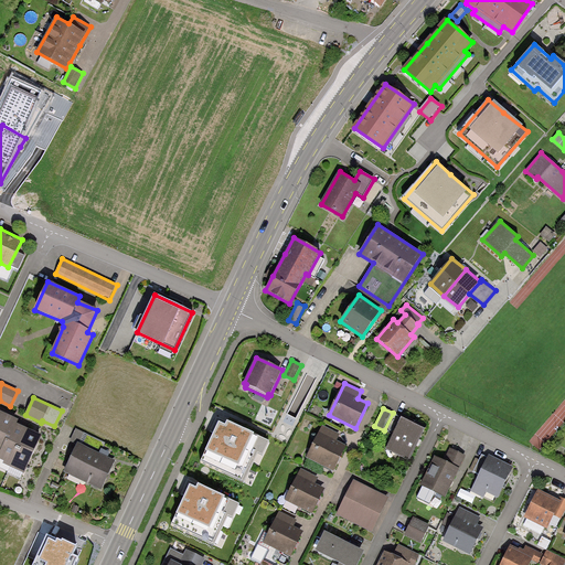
[(20,419),(0,411),(0,459),(3,461),(2,464),(24,473),(43,435),(18,424),(20,419)]
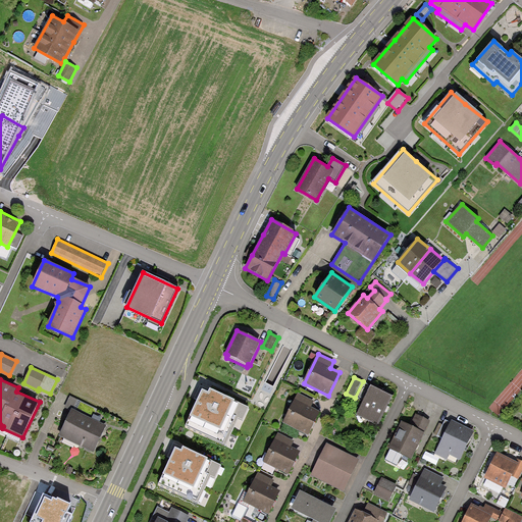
[(393,397),(370,385),(357,415),(378,425),(386,409),(393,397)]
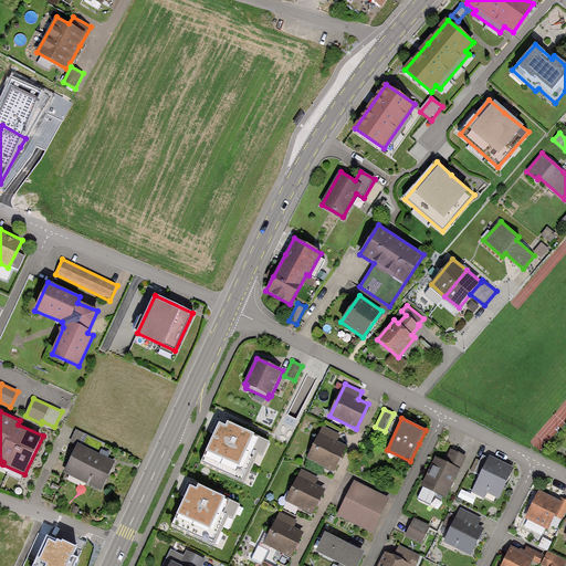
[(226,428),(220,425),(216,433),(202,463),(245,483),(259,454),(263,458),(270,443),(228,425),(226,428)]
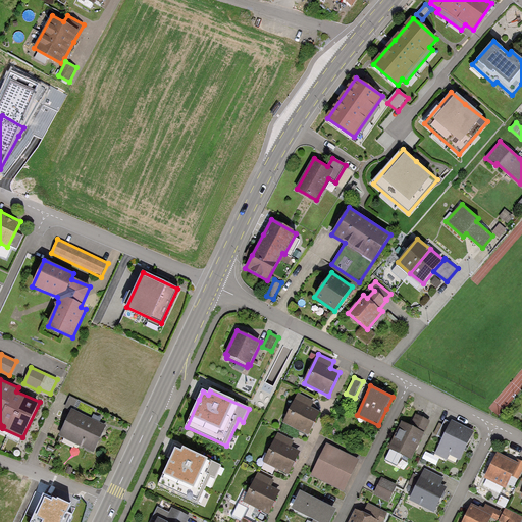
[(313,402),(298,395),(283,424),(308,436),(319,413),(310,409),(313,402)]
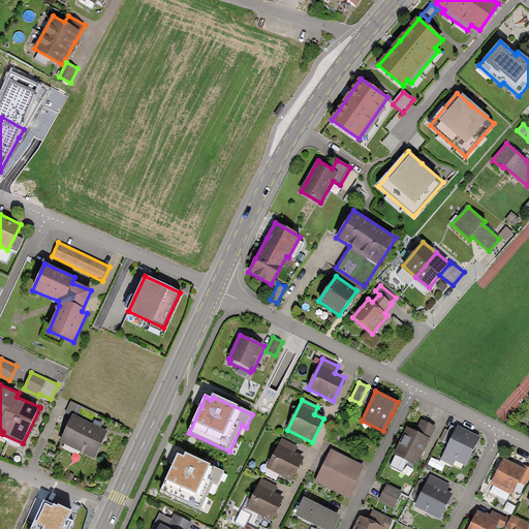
[(100,427),(93,424),(97,413),(70,401),(61,419),(68,423),(59,444),(93,460),(107,430),(100,427)]
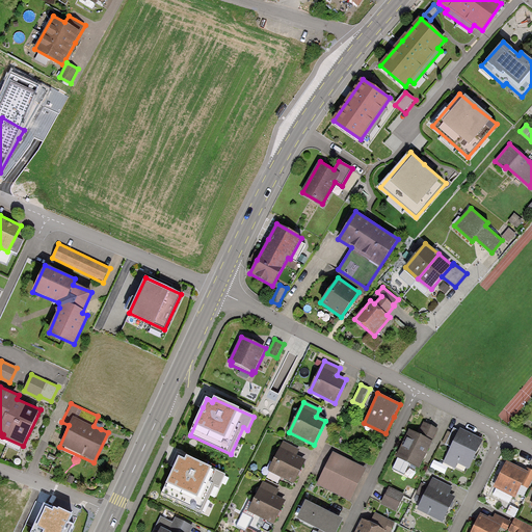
[(418,432),(410,428),(396,457),(398,458),(393,469),(410,478),(416,467),(419,469),(439,429),(423,421),(418,432)]
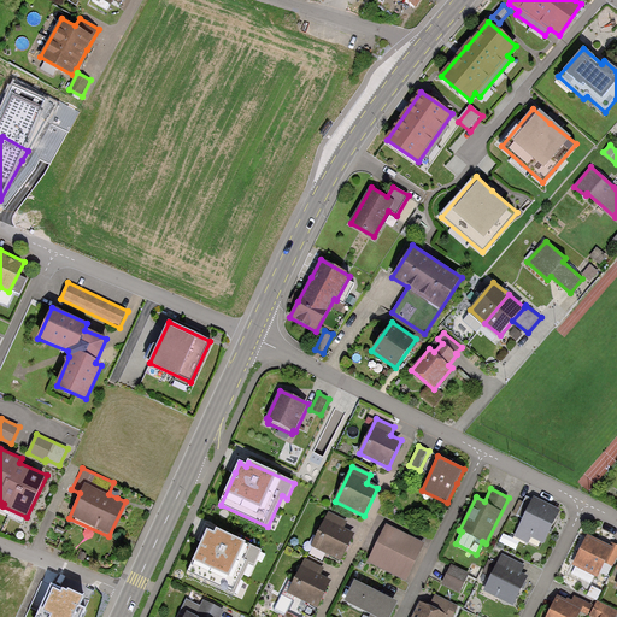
[(560,509),(533,497),(515,538),(528,544),(530,538),(544,544),(560,509)]
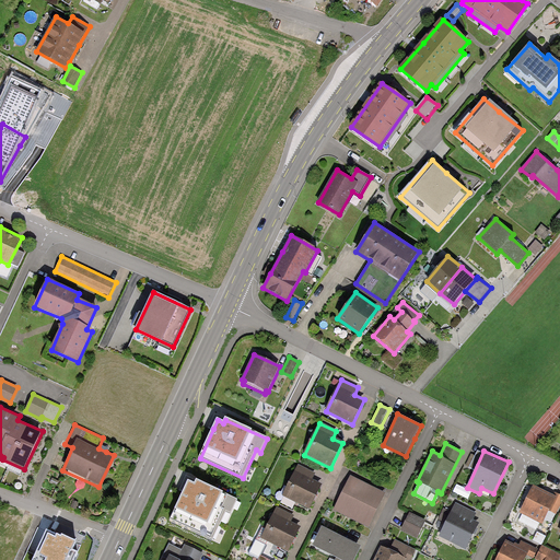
[(313,474),(296,466),(281,498),(307,511),(319,486),(310,481),(313,474)]
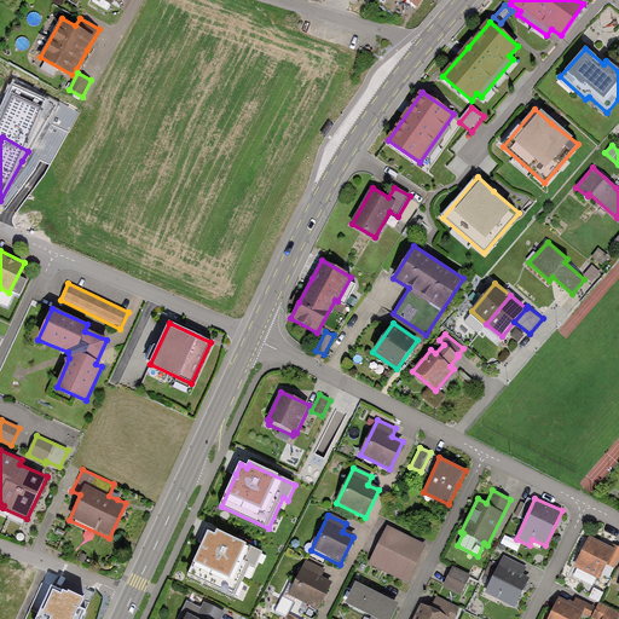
[(427,544),(387,526),(369,563),(408,583),(427,544)]
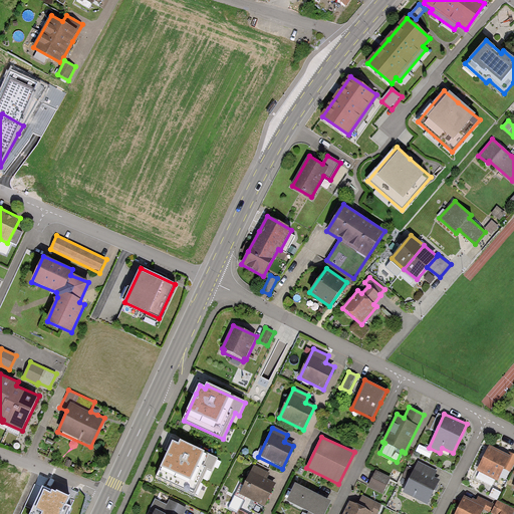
[(179,446),(173,444),(169,451),(157,479),(197,497),(208,472),(212,473),(218,460),(181,443),(179,446)]
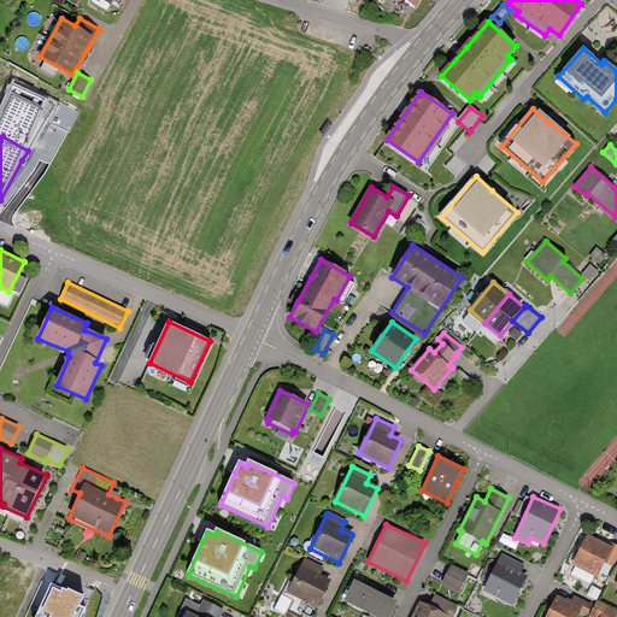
[(611,546),(588,535),(573,565),(598,577),(605,563),(612,566),(616,557),(616,545),(613,542),(611,546)]
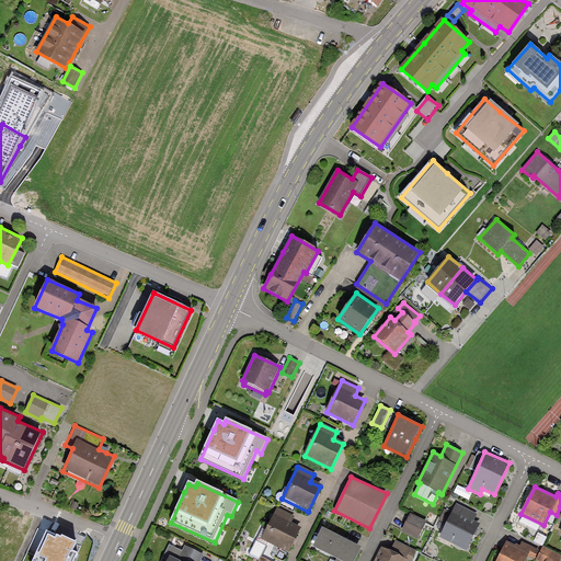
[(478,515),(457,504),(441,538),(466,551),(478,529),(480,525),(474,522),(478,515)]
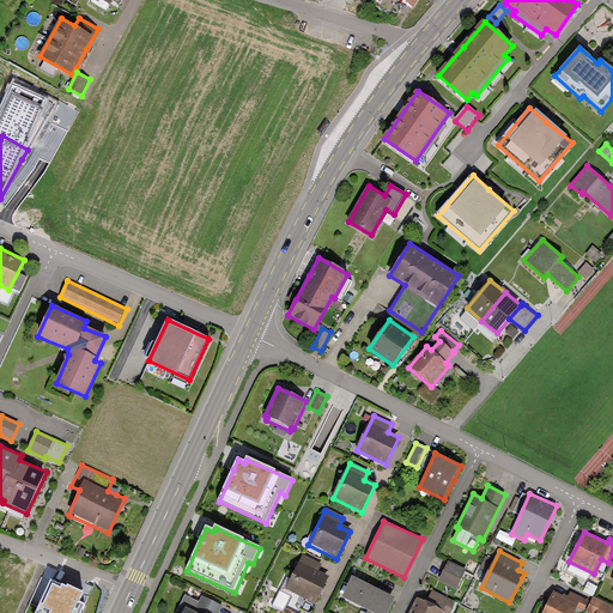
[(319,565),(301,557),(284,592),(313,606),(326,578),(315,574),(319,565)]
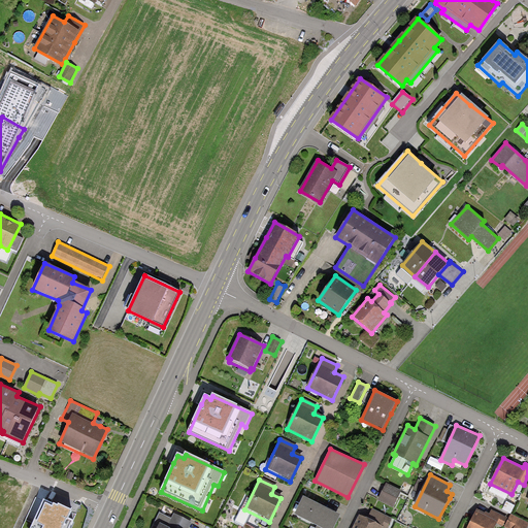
[(402,491),(387,483),(378,500),(394,508),(402,491)]
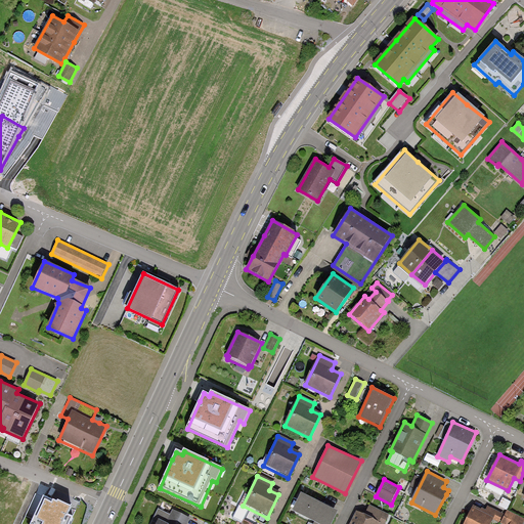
[(315,522),(319,523),(332,523),(339,512),(301,493),(293,511),(315,522)]
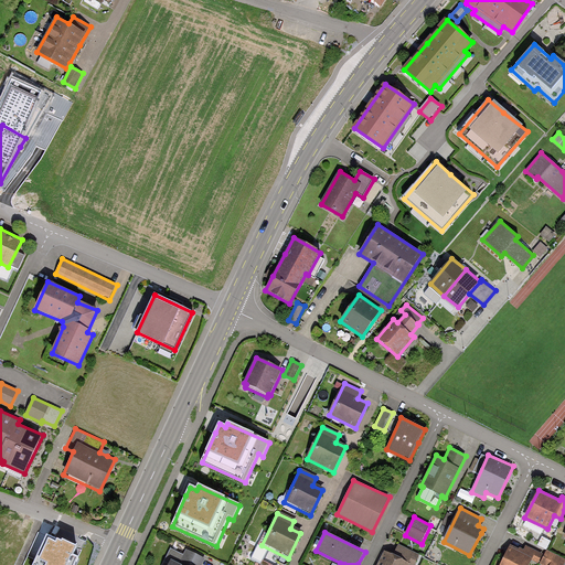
[(48,543),(41,540),(33,555),(36,556),(32,564),(60,564),(68,548),(60,544),(50,539),(48,543)]
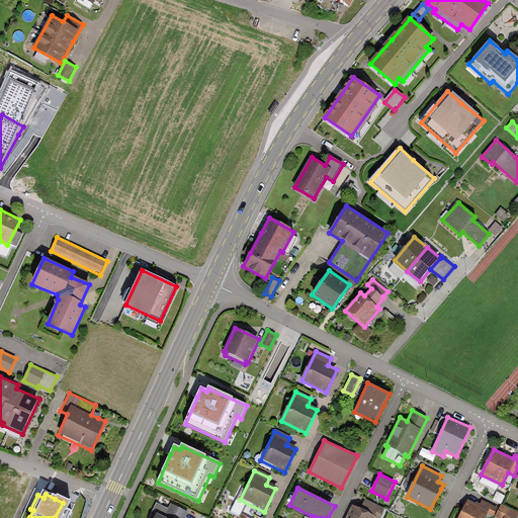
[(352,505),(345,517),(379,517),(385,508),(365,499),(360,509),(352,505)]
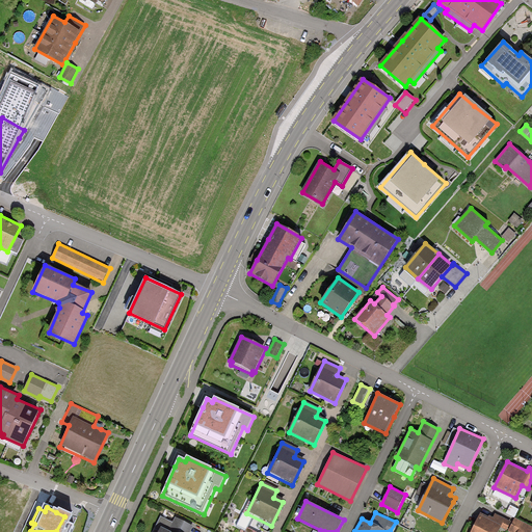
[(488,517),(481,513),(471,531),(497,531),(500,527),(507,530),(511,521),(495,513),(494,517),(489,515),(488,517)]
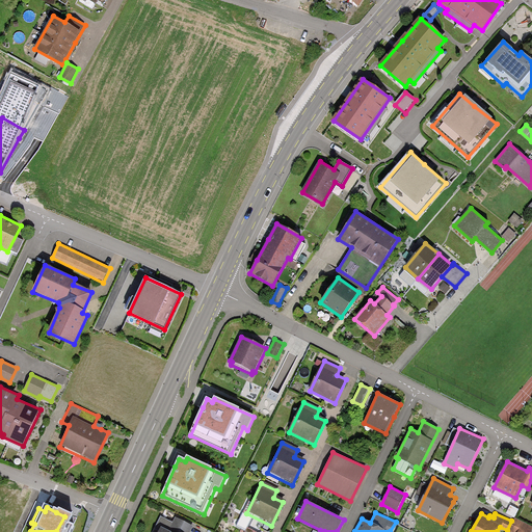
[(173,523),(160,516),(152,531),(189,531),(193,527),(175,517),(173,523)]
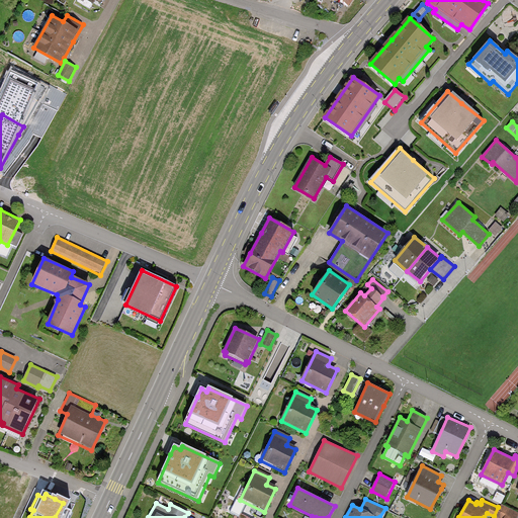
[(496,517),(497,517),(516,517),(517,515),(517,512),(502,505),(496,517)]
